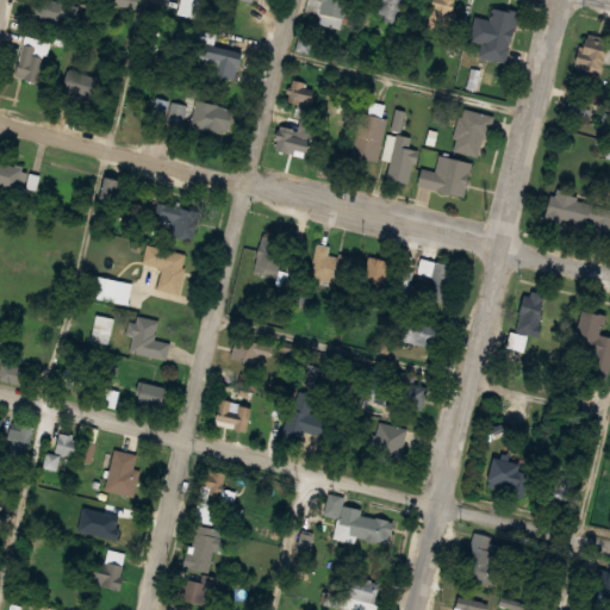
[(349,0),(310,0),(307,12),(346,20),(349,0)]
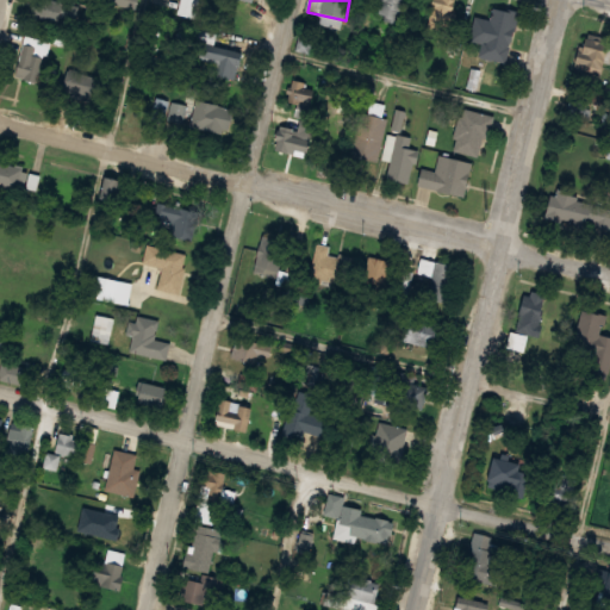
[(381,0),(377,16),(400,24),(408,0),(381,0)]
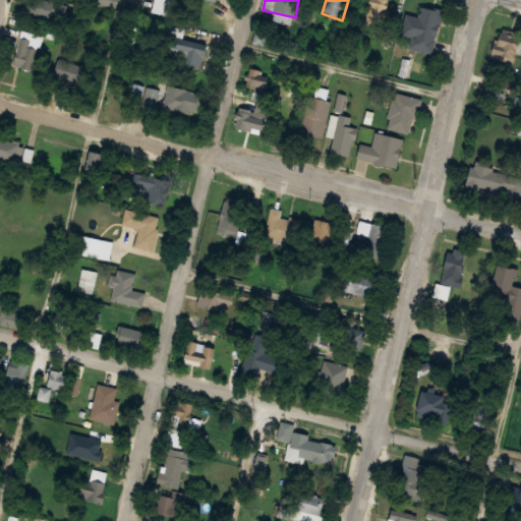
[(367,0),(364,24),(386,27),(390,0),(367,0)]
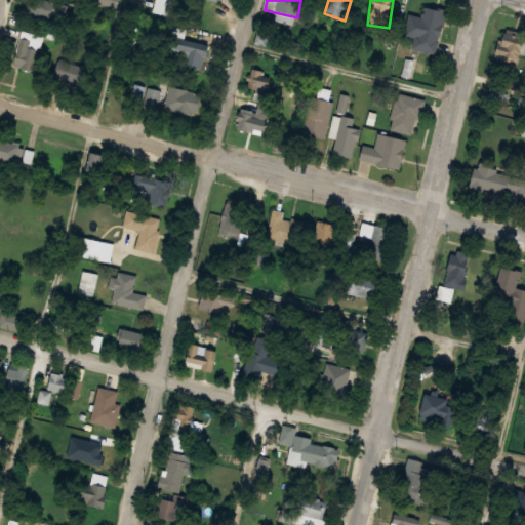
[(435,53),(446,10),(423,5),(420,16),(408,13),(403,34),(413,37),(410,47),(435,53)]
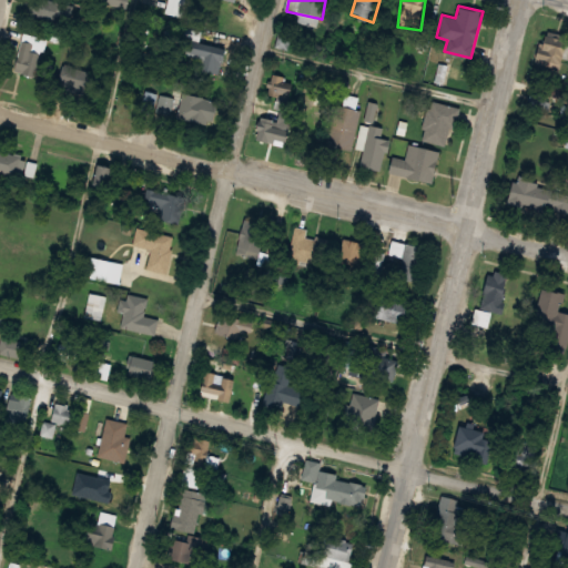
[(559,69),(567,44),(567,36),(547,28),(535,60),(559,69)]
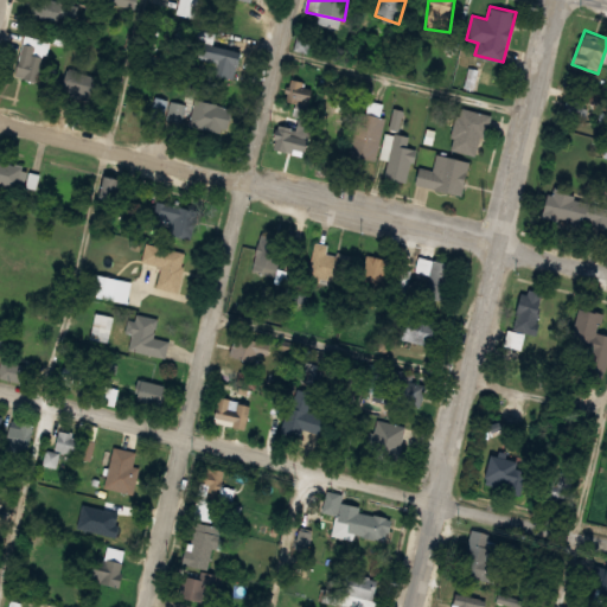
[(40,82),(50,40),(25,34),(14,76),(40,82)]
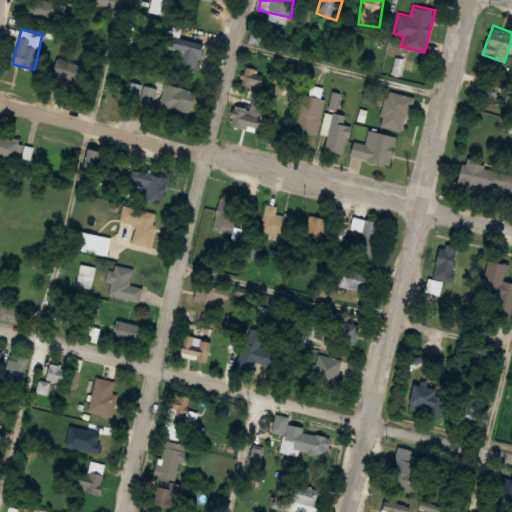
[(194,67),(202,43),(164,29),(159,45),(182,53),(179,62),(194,67)]
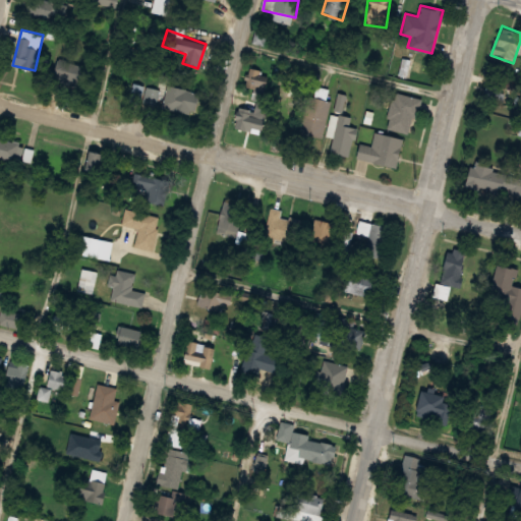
[(51,79),(83,88),(89,65),(56,58),(51,79)]
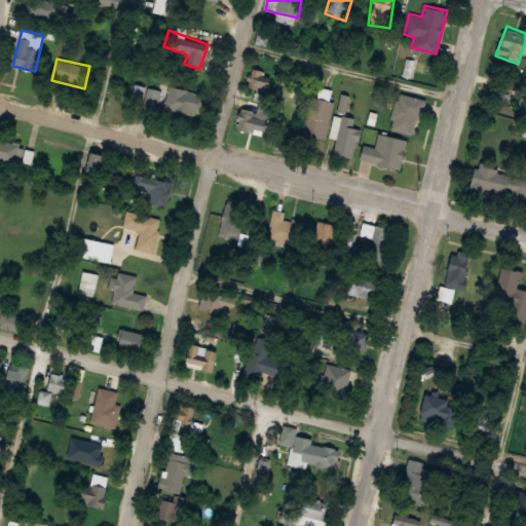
[(196,115),(201,94),(168,85),(167,91),(148,87),(145,104),(196,115)]
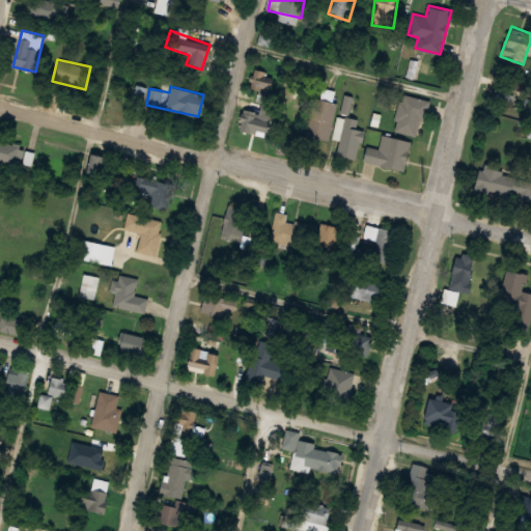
[(417,137),(427,101),(403,93),(393,130),(417,137)]
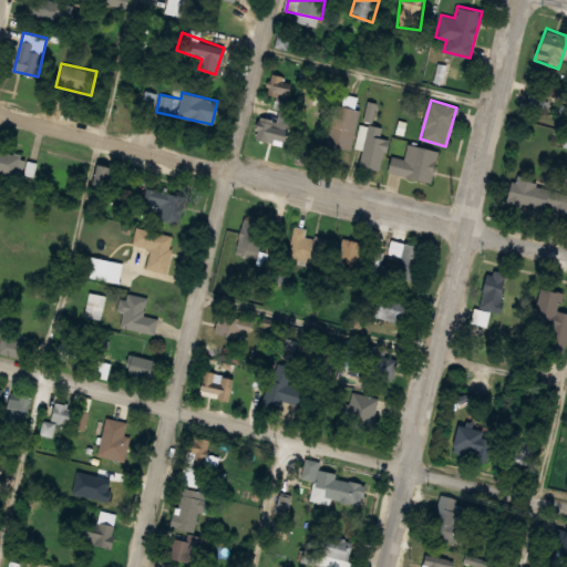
[(326,144),(350,150),(359,109),(334,103),(326,144)]
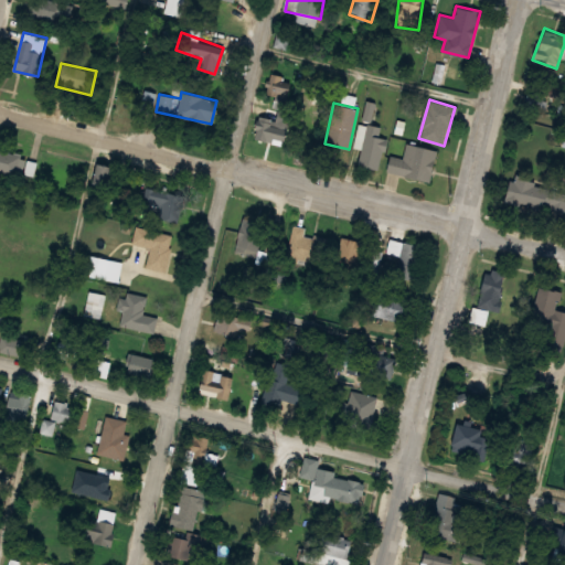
[(289,123),(259,117),(256,139),(286,145),(289,123)]
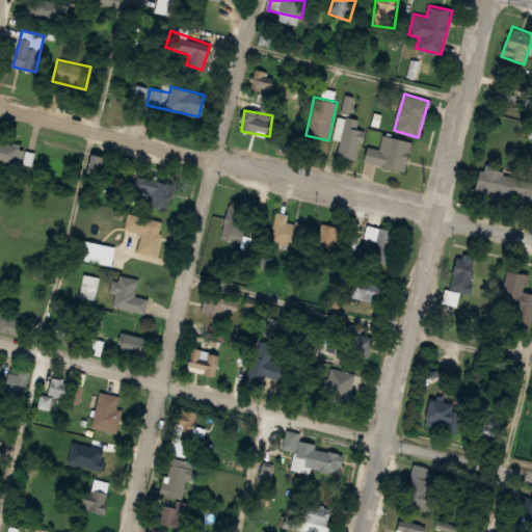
[(366,122),(346,116),(335,154),(355,159),(366,122)]
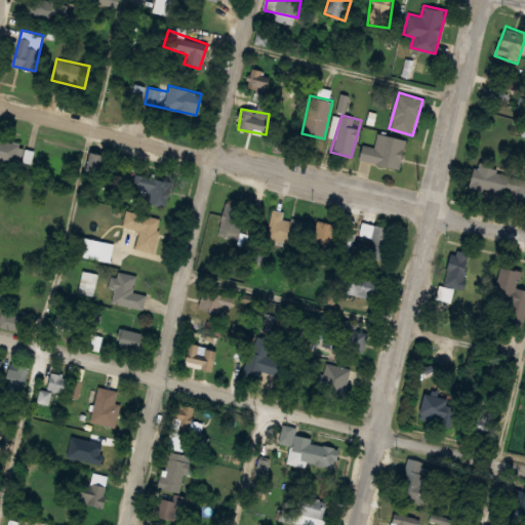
[(374,147),(361,144),(358,160),(400,168),(406,139),(376,133),(374,147)]
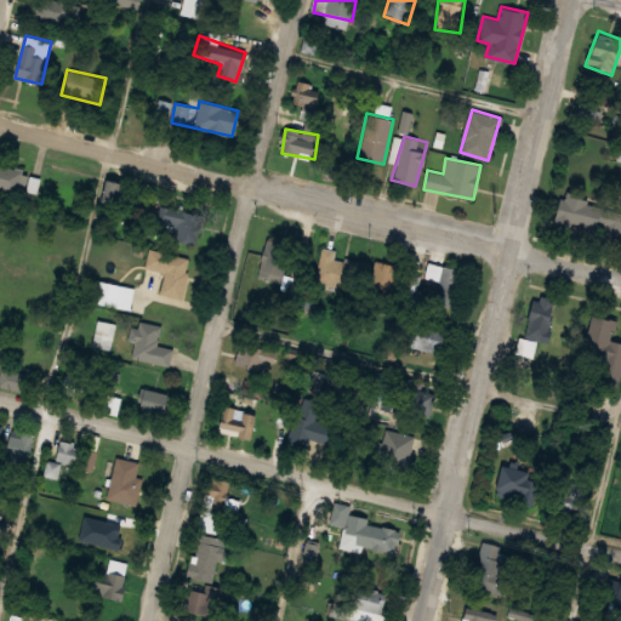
[(0,189),(27,191),(27,167),(0,166),(0,189)]
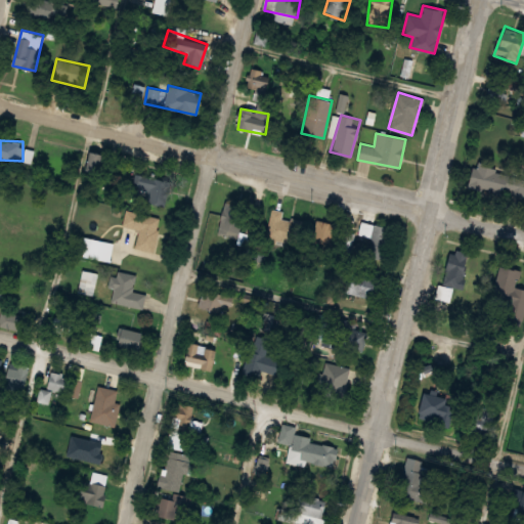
[(523,189),(523,179),(471,163),(465,183),(520,202),(523,189)]
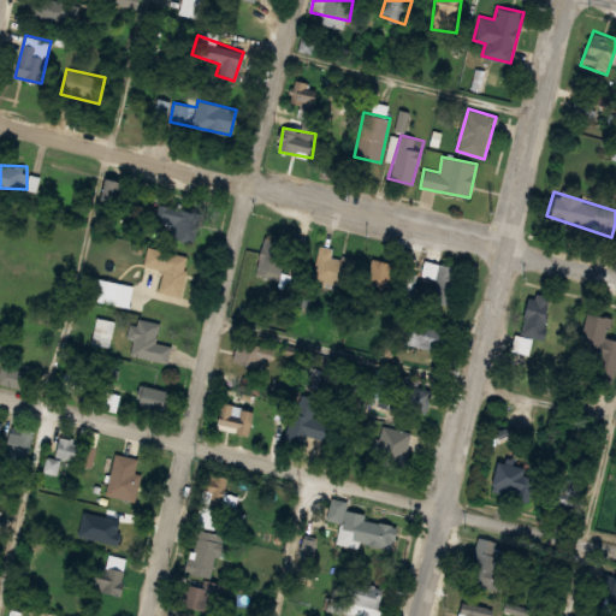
[(264,237),(258,274),(282,279),(288,241),(264,237)]
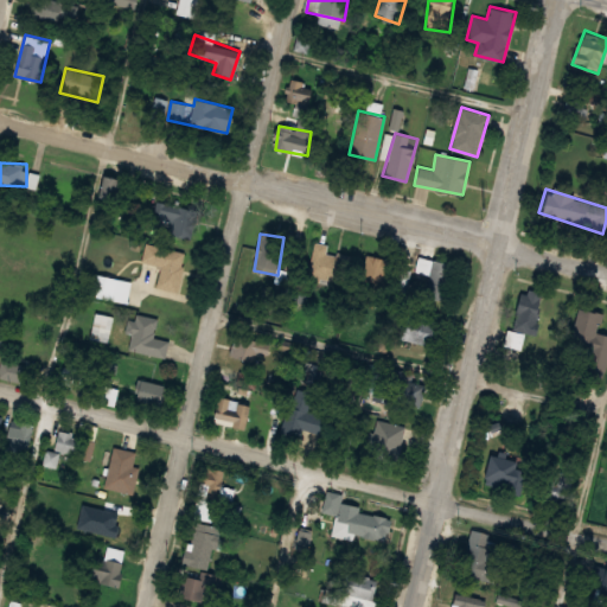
[(308,274),(345,283),(351,256),(328,251),(330,244),(315,242),(308,274)]
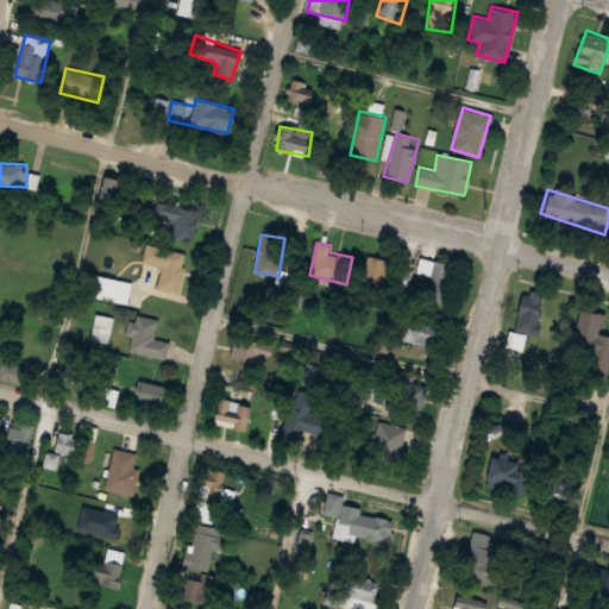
[(179,293),(188,253),(148,244),(143,262),(163,267),(158,288),(179,293)]
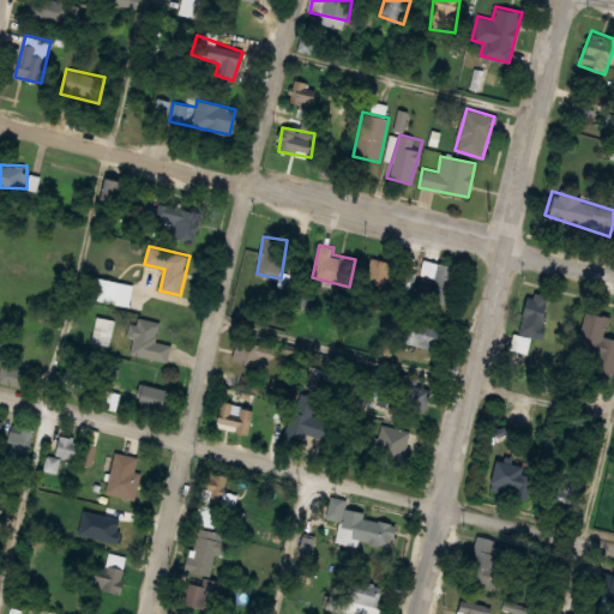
[(390,288),(395,263),(371,257),(365,282),(390,288)]
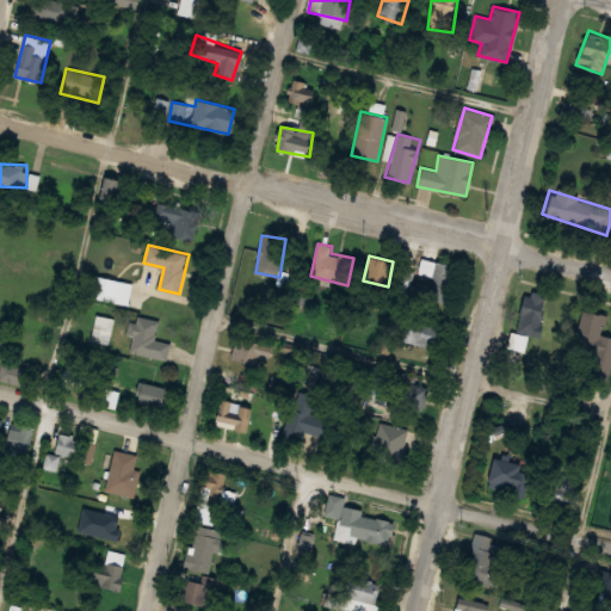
[(425,298),(446,303),(454,265),(421,258),(419,273),(430,276),(425,298)]
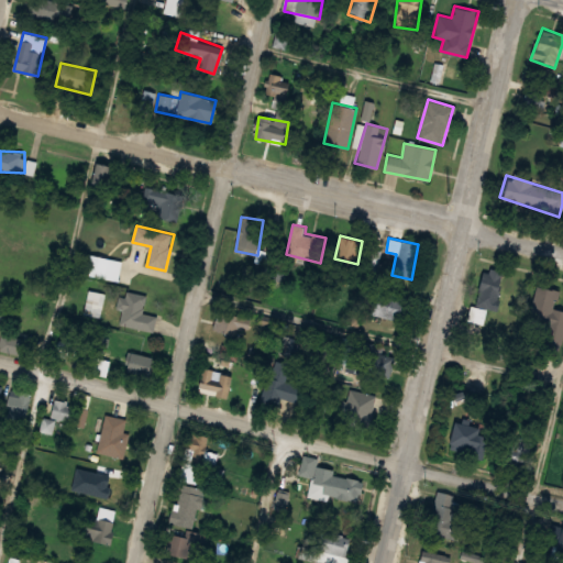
[(122,261),(88,254),(85,275),(119,280),(122,261)]
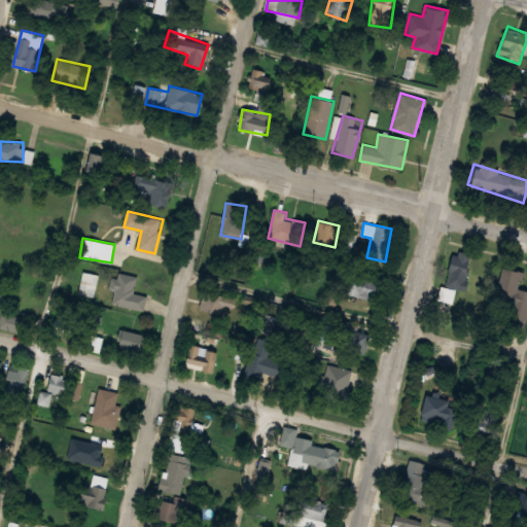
[(472,254),(453,249),(444,285),(463,290),(472,254)]
